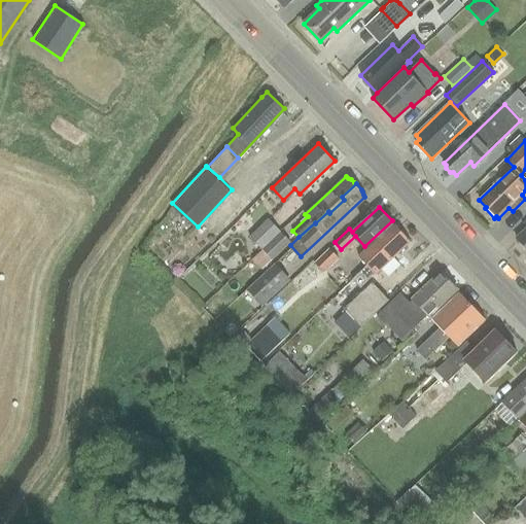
[(268,218),(249,236),(261,249),(263,248),(280,232),(269,219),(268,218)]
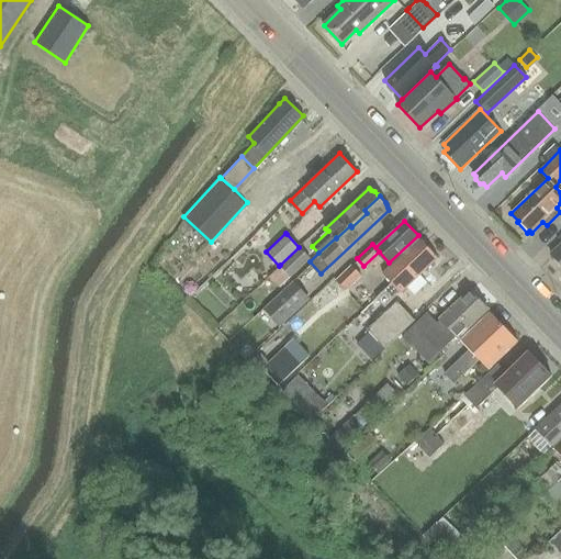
[(391,281),(361,311),(373,323),(367,328),(385,348),(415,320),(393,295),(400,290),(437,256),(419,237),(383,272),(391,281)]
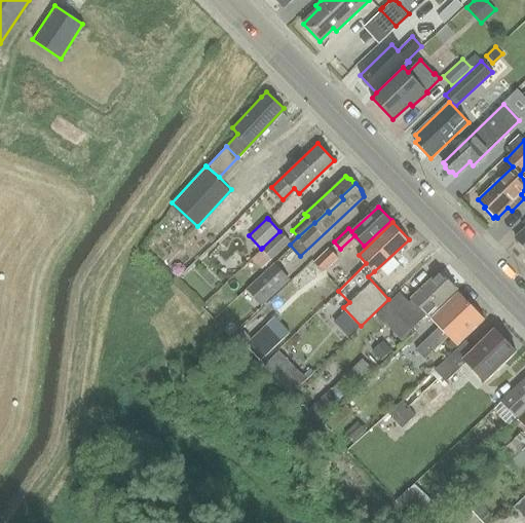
[(524,227),(515,237),(524,247),(524,227)]
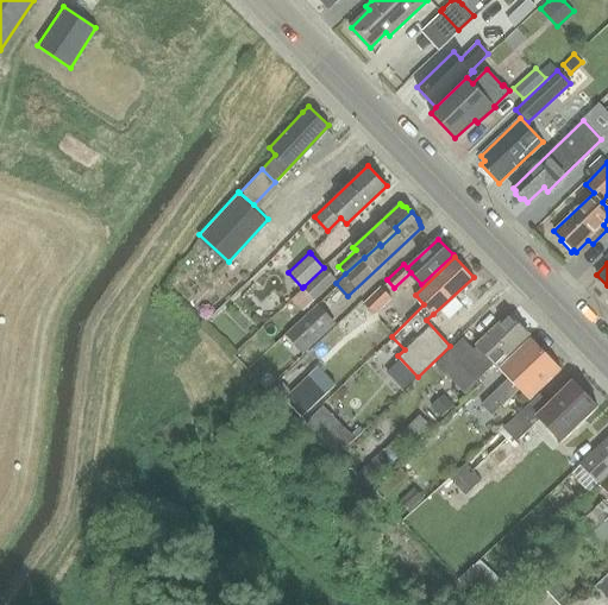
[(304,287),(302,288),(313,300),(334,279),(324,268),(304,287)]
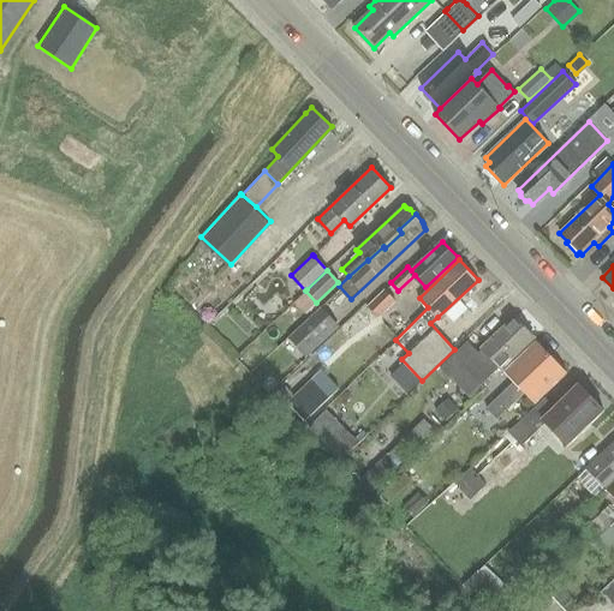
[(395,299),(386,288),(369,305),(380,316),(395,299)]
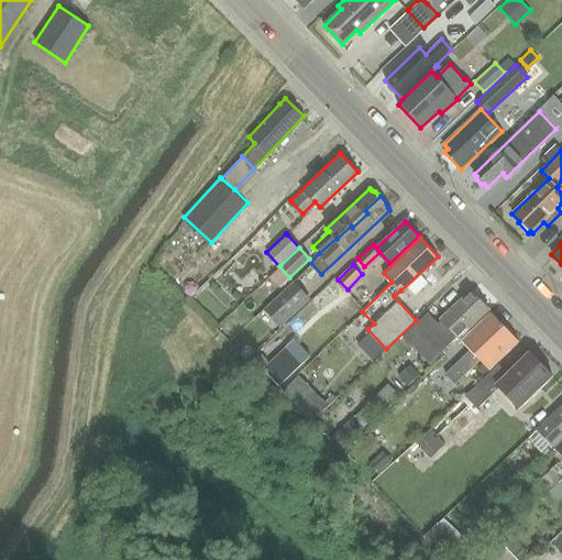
[(279,266),(270,275),(279,286),(289,277),(279,266)]
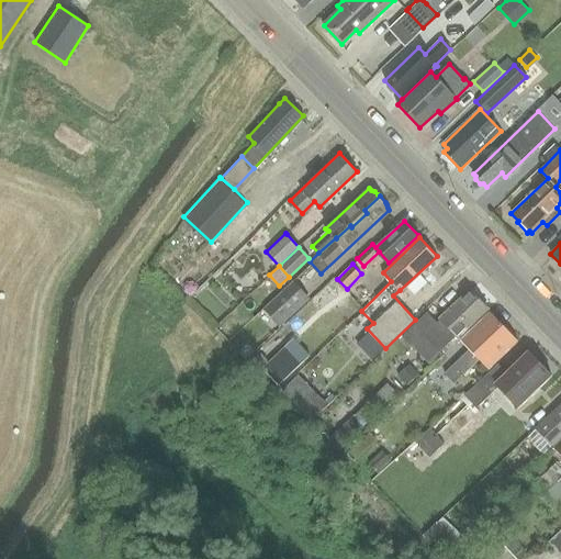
[(295,279),(264,310),(279,326),(311,295),(295,279)]
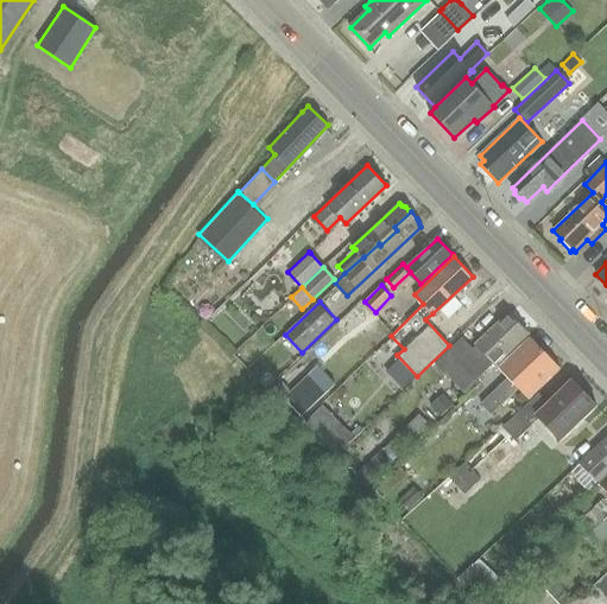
[(509,313),(472,347),(462,337),(435,363),(446,375),(459,363),(475,380),(494,362),(494,363),(526,334),(509,313)]
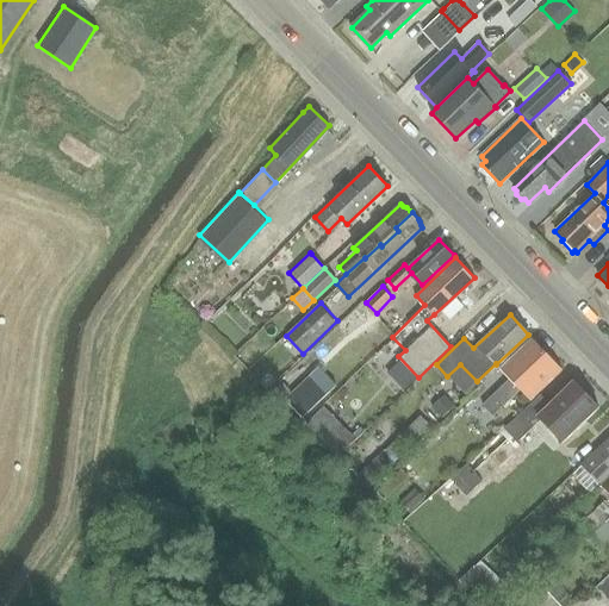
[(501,368),(502,369),(510,378),(484,403),(492,412),(519,387),(529,398),(561,368),(532,337),(501,368)]
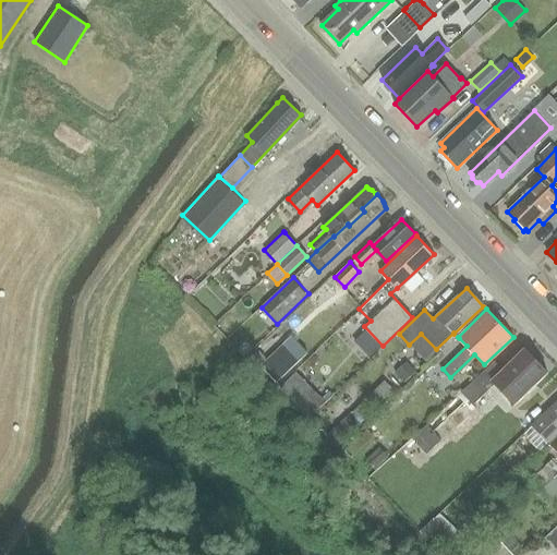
[(282,381),(307,357),(289,337),(264,362),(282,381)]
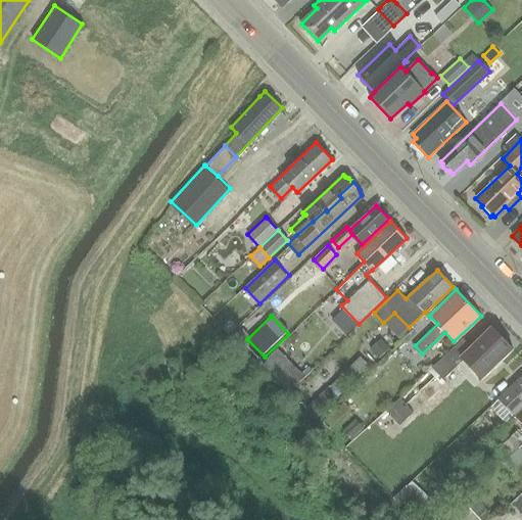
[(432,368),(438,374),(442,379),(457,367),(465,359),(474,370),(482,378),(513,348),(491,326),(471,346),(464,338),(432,368)]
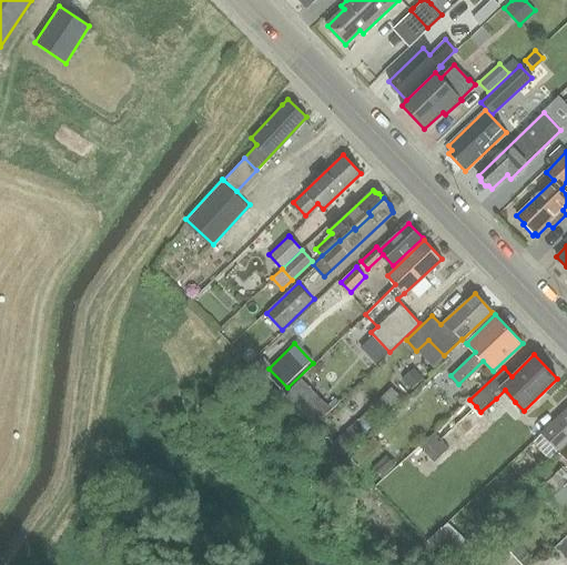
[(424,376),(412,363),(401,374),(413,387),(424,376)]
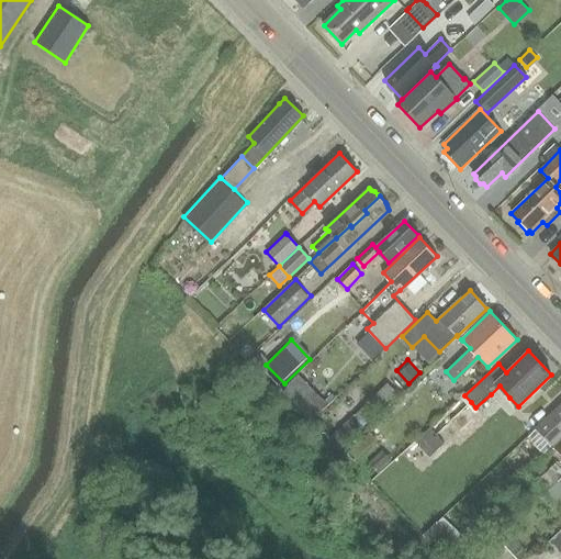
[(340,447),(396,392),(386,382),(331,437),(340,447)]
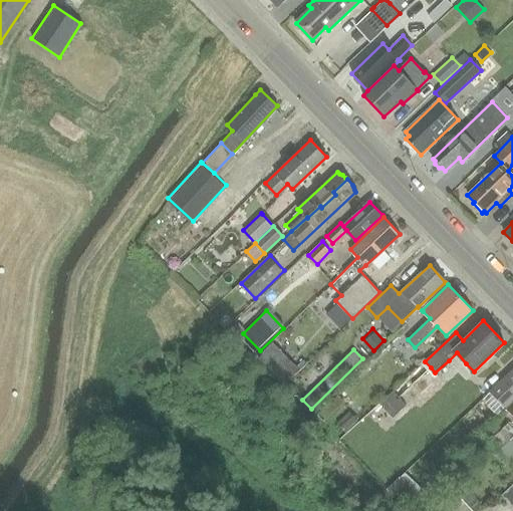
[(512,370),(490,392),(505,408),(512,399),(512,370)]
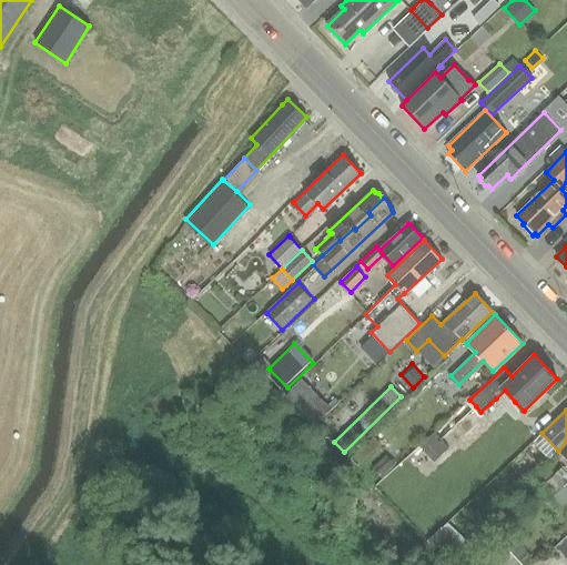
[(449,447),(441,439),(434,432),(419,446),(434,462),(449,447)]
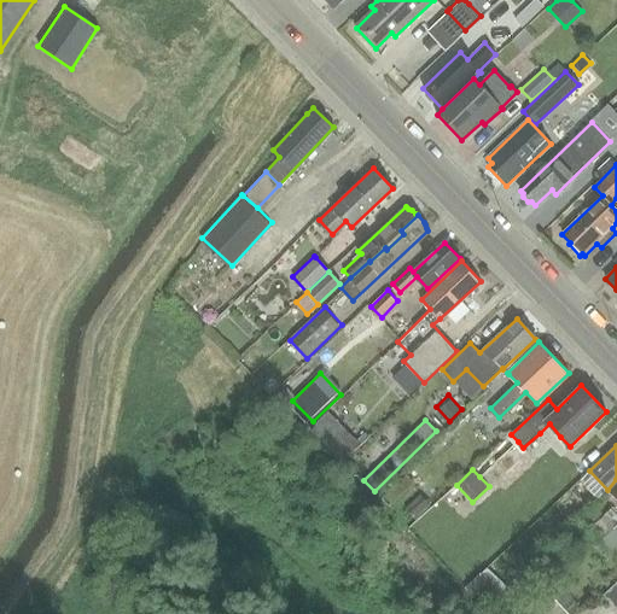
[(406,474),(382,497),(388,504),(412,481),(406,474)]
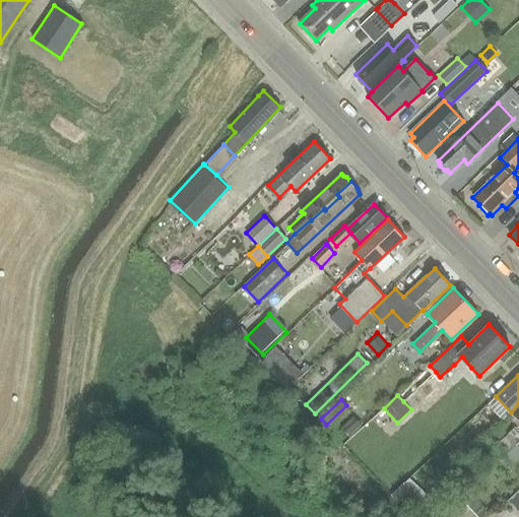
[(352,416),(340,428),(348,437),(361,426),(352,416)]
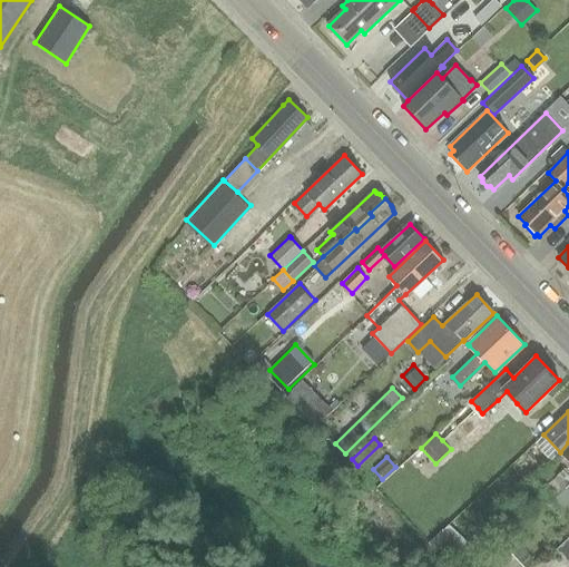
[(500,517),(491,526),(500,535),(509,526),(500,517)]
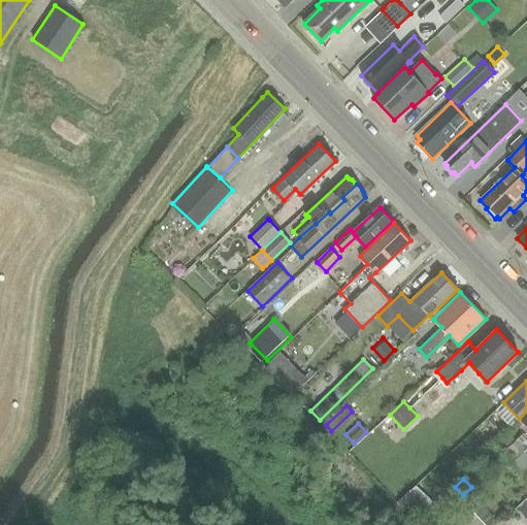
[(423,491),(404,509),(413,518),(432,500),(423,491)]
